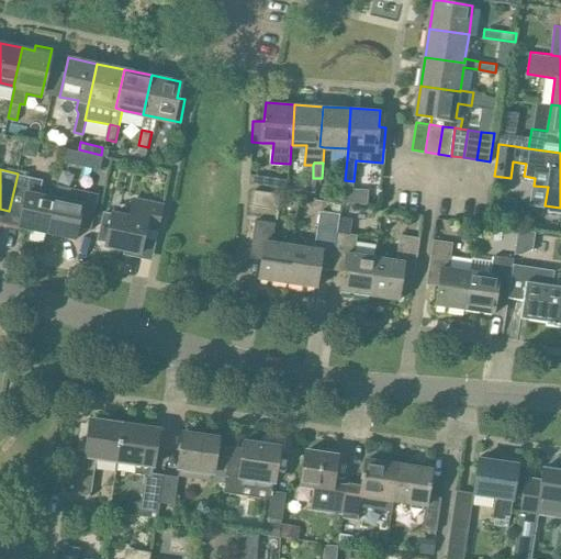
[(43,179),(18,174),(9,211),(22,214),(20,227),(46,233),(54,200),(38,197),(43,179)]
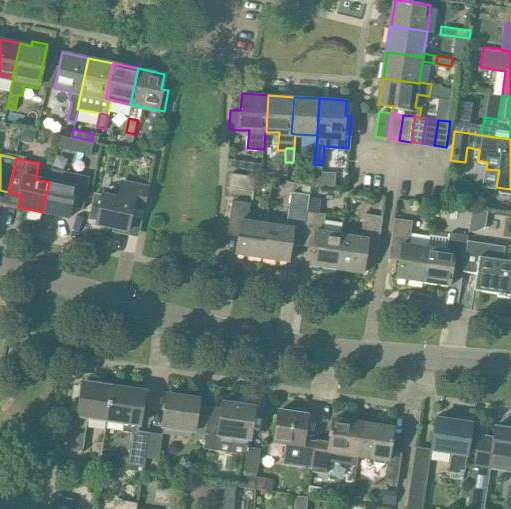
[(264,162),(262,162),(248,161),(247,167),(263,170),(264,162)]
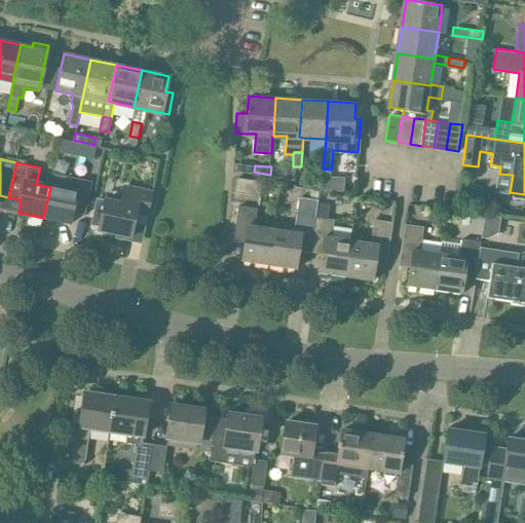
[(50,187),(43,218),(71,224),(74,212),(85,215),(90,190),(92,180),(53,172),(50,187)]
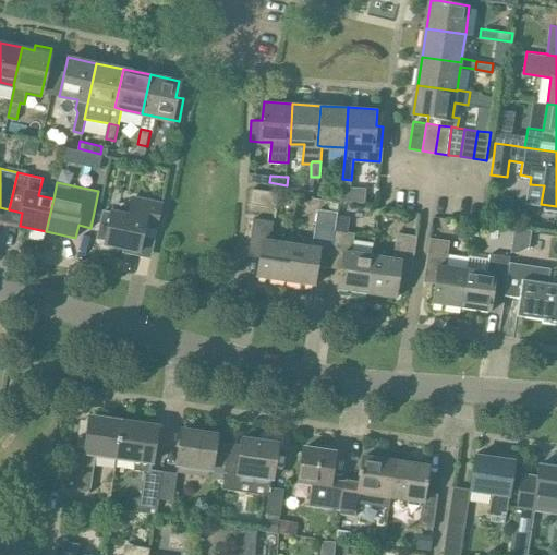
[(278,190),(251,186),(249,201),(276,205),(278,190)]
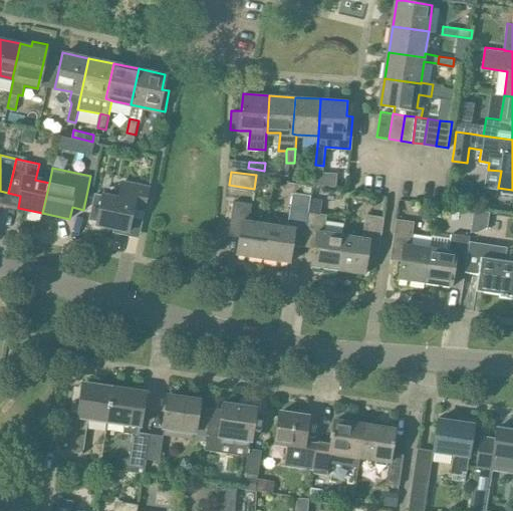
[(149,187),(121,181),(117,199),(94,194),(89,218),(96,220),(96,224),(126,230),(132,207),(145,209),(149,187)]
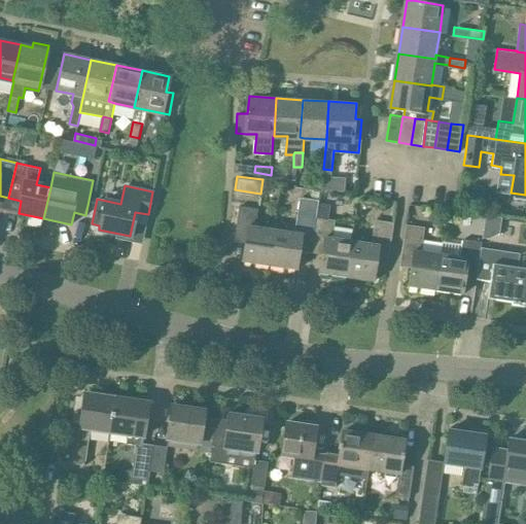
[(276,230),(271,265),(297,269),(301,250),(302,241),(314,243),(315,236),(320,201),(318,200),(320,188),(313,187),(312,199),(301,197),(299,214),(295,233),(276,230)]
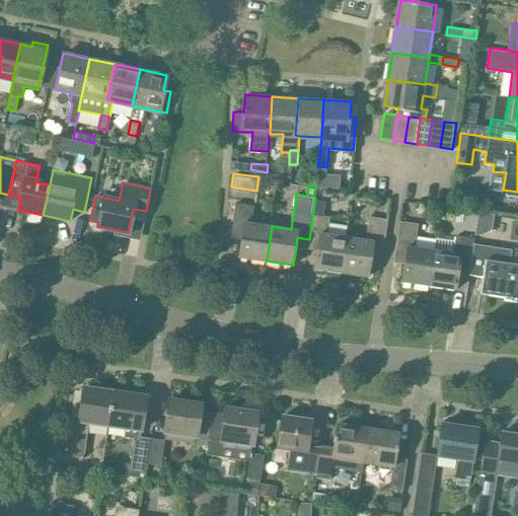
[(310,232),(309,239),(319,241),(318,249),(315,268),(342,272),(348,237),(327,234),(330,216),(323,215),(326,199),(315,198),(310,232)]
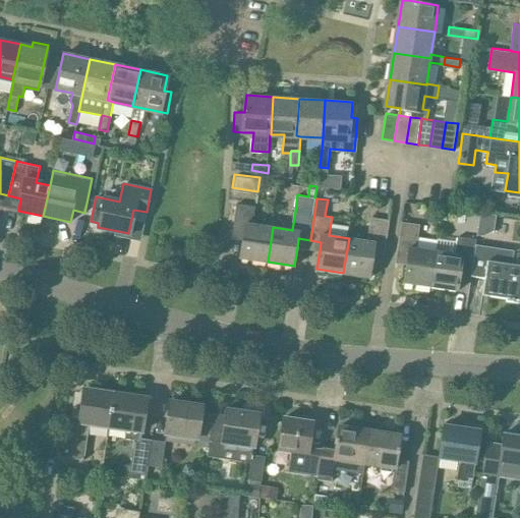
[(235,222),(234,229),(245,231),(244,239),(241,257),(268,262),(273,227),(254,224),(256,206),(238,203),(235,222)]
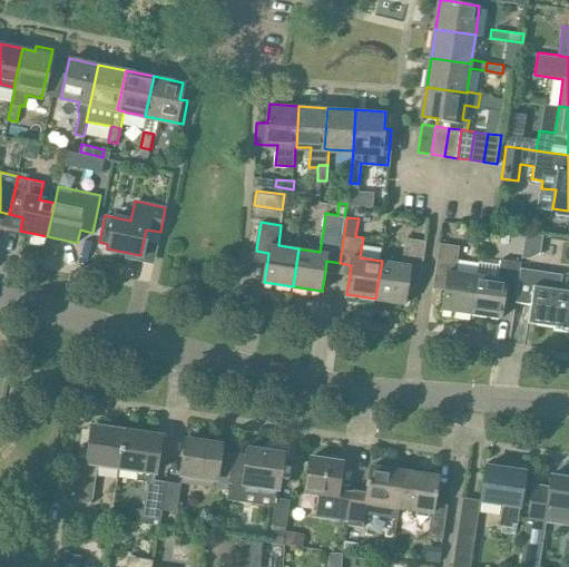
[(543,234),(526,232),(522,255),(529,256),(541,252),(543,234)]
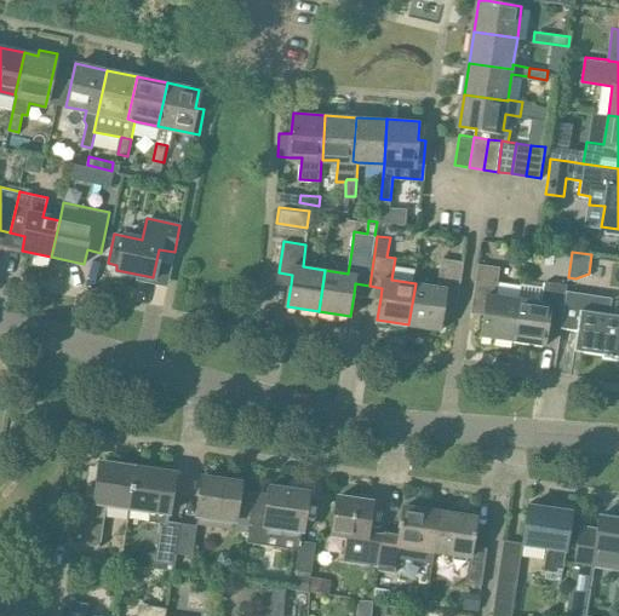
[(416,283),(408,324),(440,329),(443,308),(445,298),(459,299),(464,262),(442,258),(439,287),(416,283)]
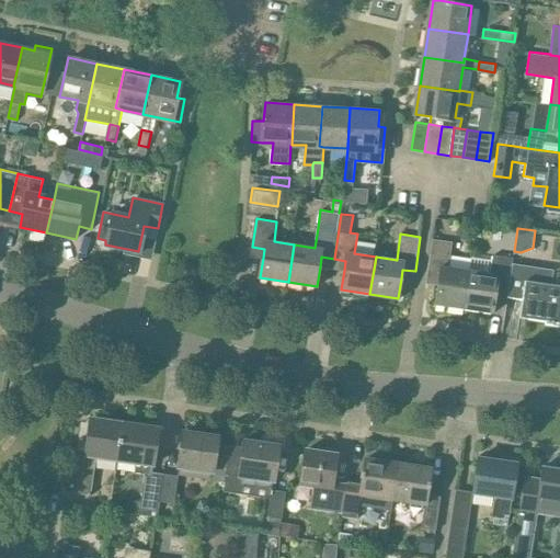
[(433,239),(427,273),(440,275),(438,284),(435,304),(464,308),(469,270),(448,268),(452,241),(433,239)]
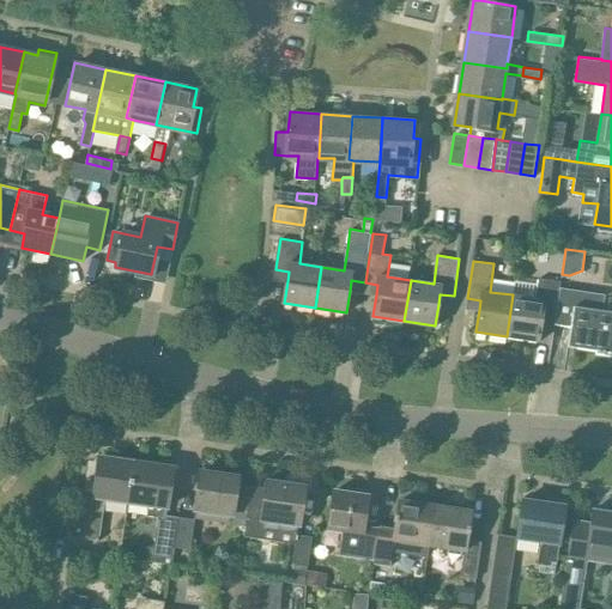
[(513,294),(507,336),(539,341),(543,318),(544,310),(556,311),(559,286),(561,286),(562,280),(561,280),(540,276),(537,298),(513,294)]
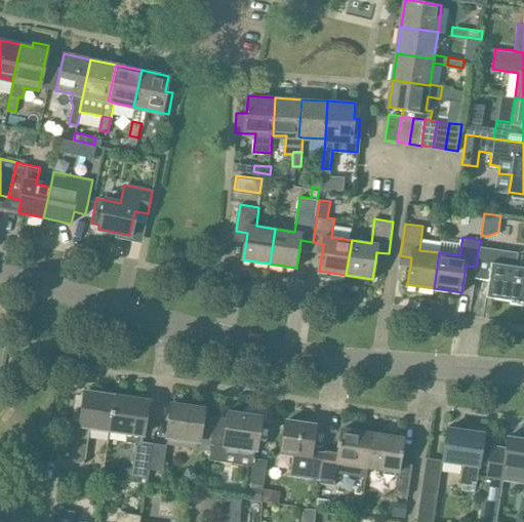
[(519,251),(480,245),(479,245),(476,267),(475,275),(476,275),(475,277),(488,279),(485,296),(511,299),(511,302),(523,304),(523,266),(517,265),(519,251)]
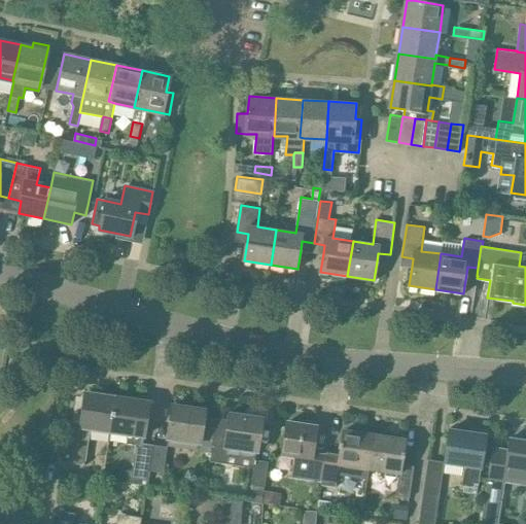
[(111,431),(115,397),(84,393),(80,423),(73,421),(71,432),(64,431),(60,461),(75,463),(76,453),(86,455),(91,428),(111,431)]
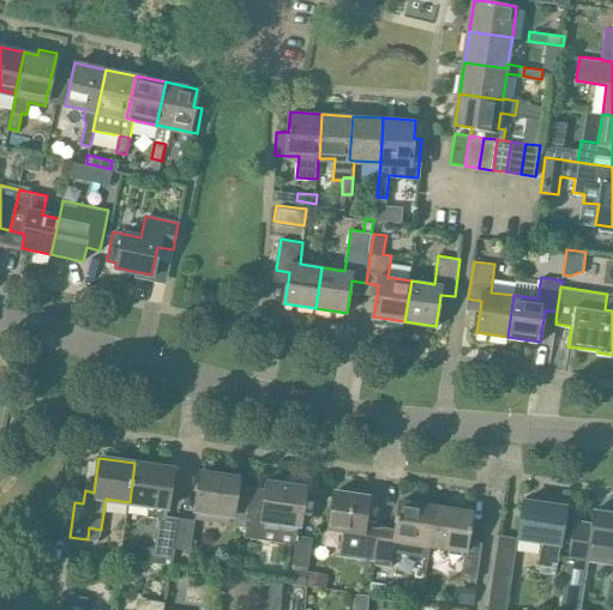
[(176,547),(180,518),(168,515),(174,469),(134,463),(130,502),(149,506),(148,515),(158,518),(154,554),(164,555),(163,561),(174,562),(176,547)]
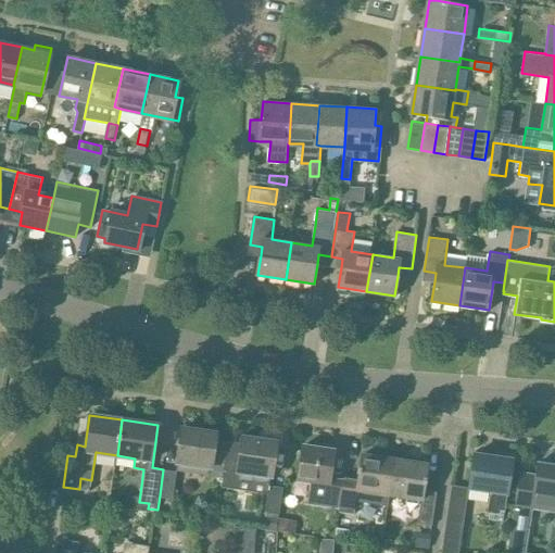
[(207,475),(224,477),(227,449),(215,447),(217,432),(183,428),(177,463),(209,468),(207,475)]
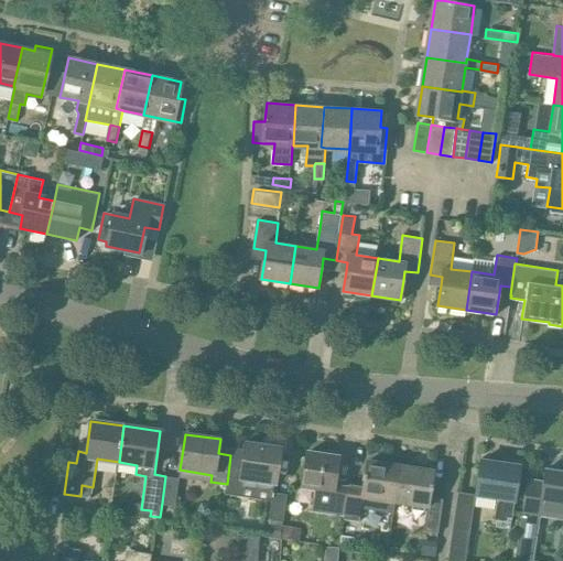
[(227,484),(225,493),(242,496),(244,486),(258,488),(259,481),(277,484),(281,448),(280,448),(280,443),(278,441),(267,439),(263,441),(263,445),(247,443),(245,457),(231,455),(227,484)]
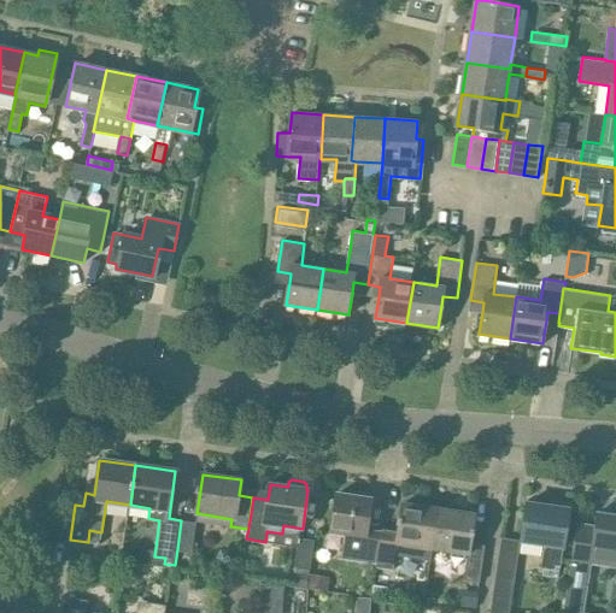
[(336,494),(330,532),(347,535),(344,559),(376,564),(381,531),(368,529),(373,499),(356,496),(353,491),(342,490),(339,494),(336,494)]
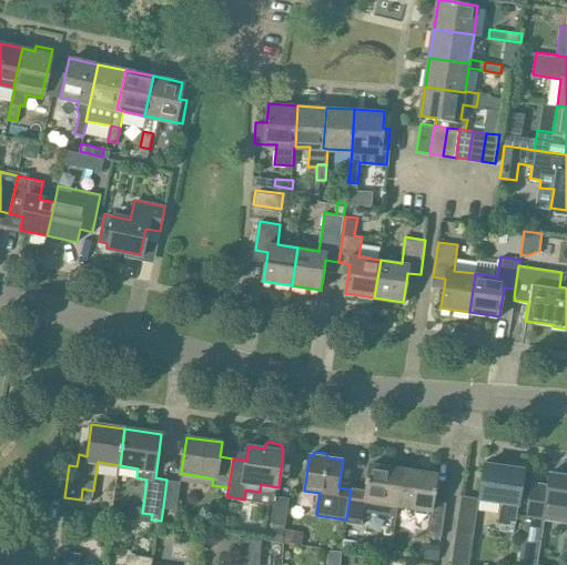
[(526,470),(485,463),(481,497),(503,501),(499,522),(517,525),(526,470)]
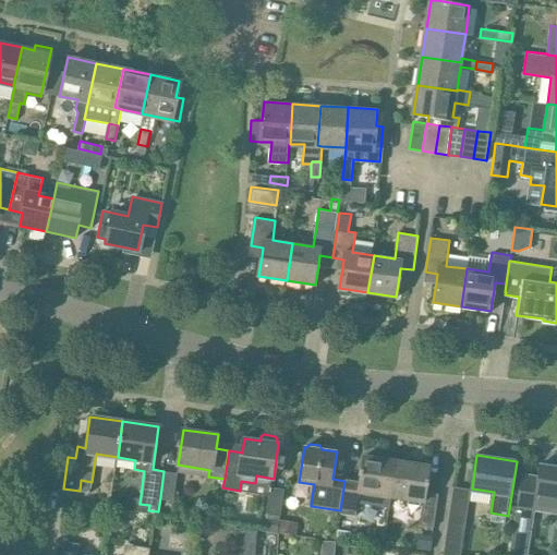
[(346,479),(341,514),(355,516),(358,503),(390,507),(391,497),(397,460),(363,456),(360,481),(346,479)]
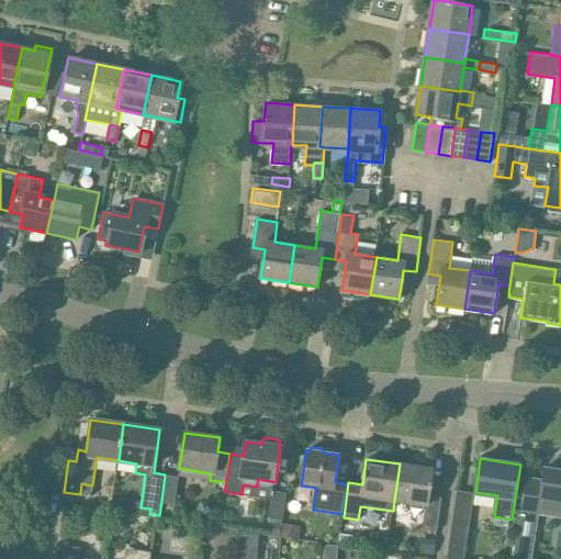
[(400,464),(394,501),(411,503),(411,506),(423,509),(424,504),(426,505),(423,528),(437,530),(442,495),(429,494),(433,469),(400,464)]
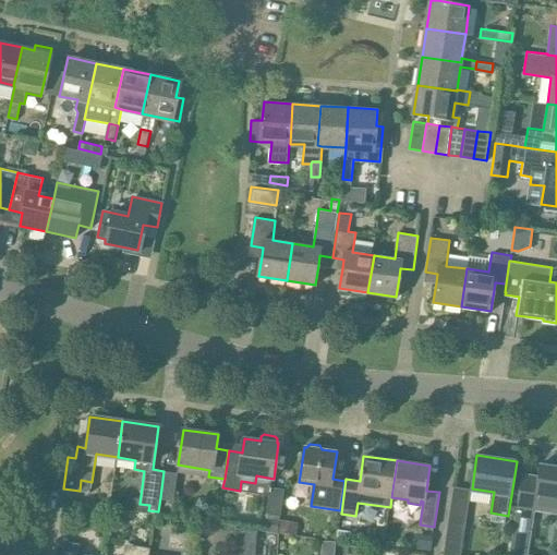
[(523,474),(519,507),(542,510),(544,501),(556,503),(556,466),(541,463),(539,477),(523,474)]
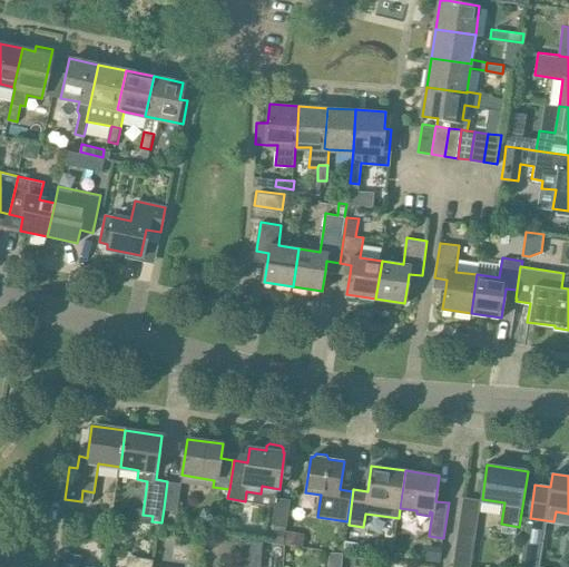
[(164,508),(177,510),(182,484),(167,481),(164,508)]
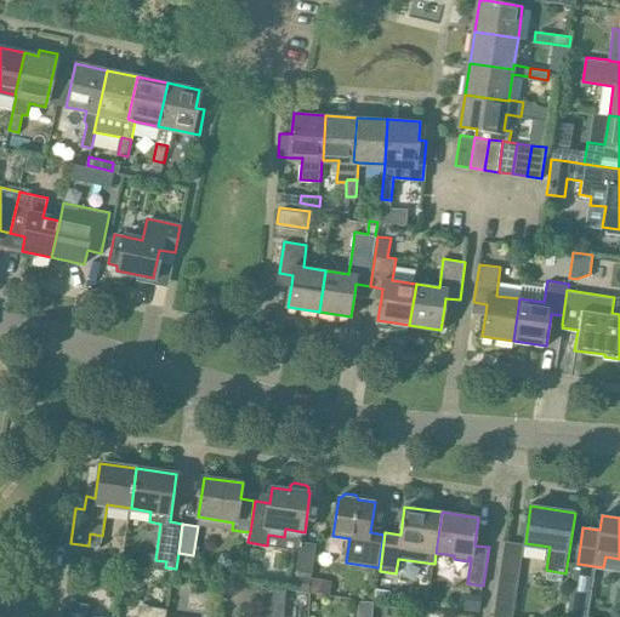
[(318,543),(301,541),(296,570),(312,573),(318,543)]
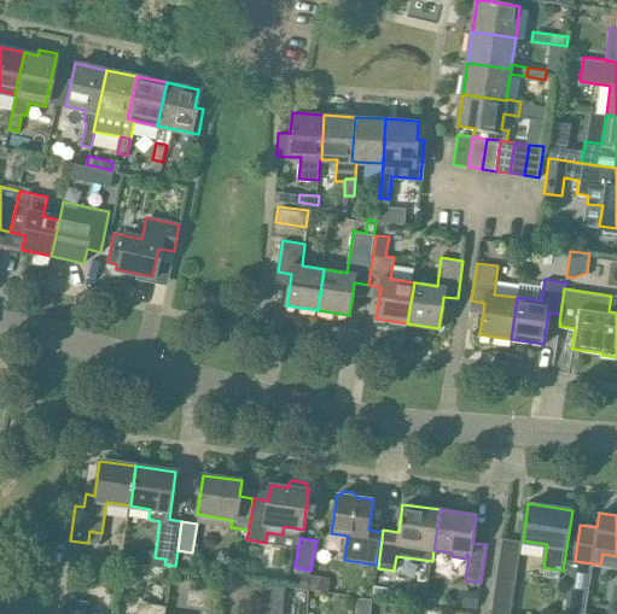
[(308,588),(310,574),(296,573),(294,586),(308,588)]
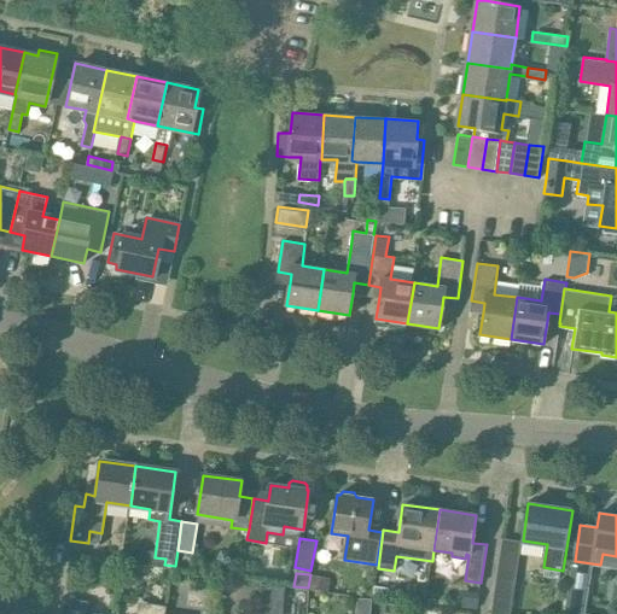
[(310,574),(308,588),(329,591),(331,577),(310,574)]
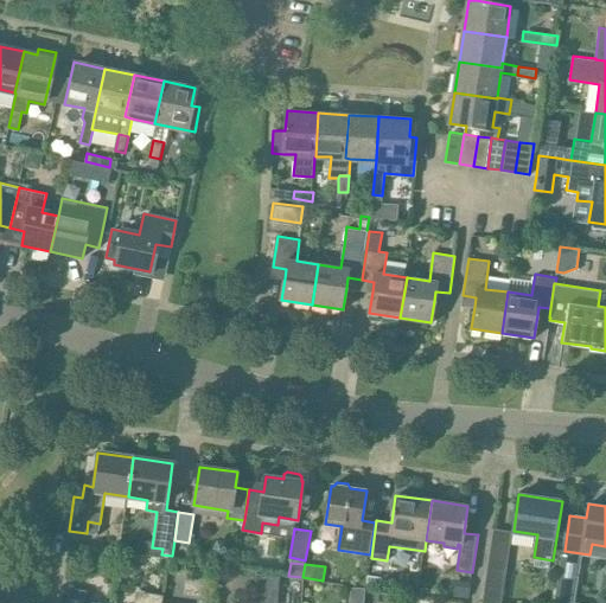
[(489,565),(483,602),(502,602),(508,568),(489,565)]
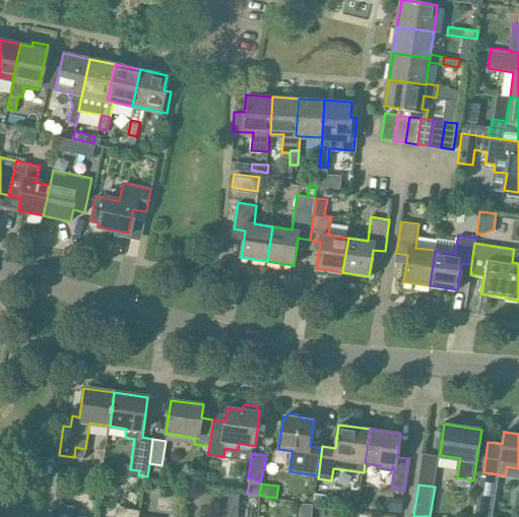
[(403,498),(386,495),(384,508),(401,511),(403,498)]
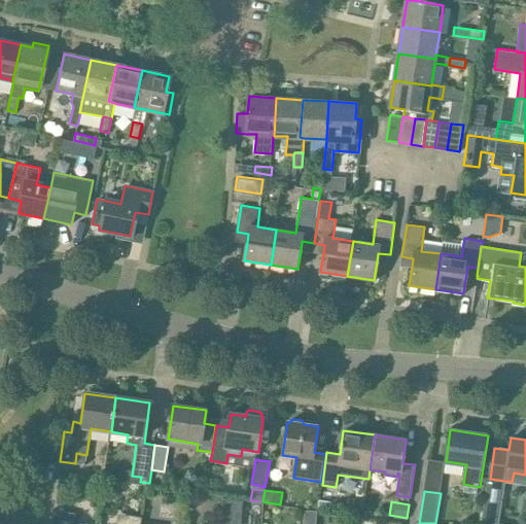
[(74,523),(76,511),(65,510),(65,508),(61,507),(58,523),(74,523)]
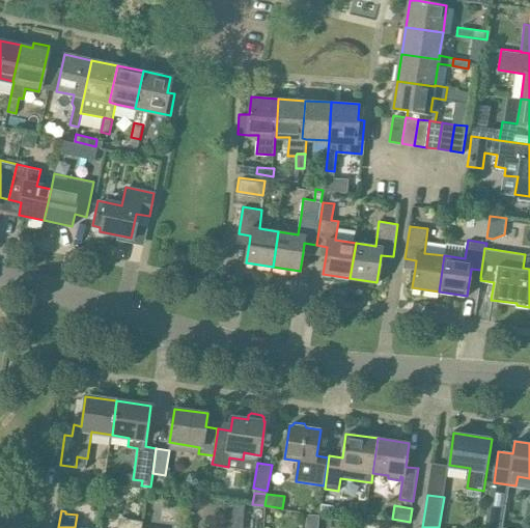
[(244,527),(245,518),(223,517),(221,527),(244,527)]
